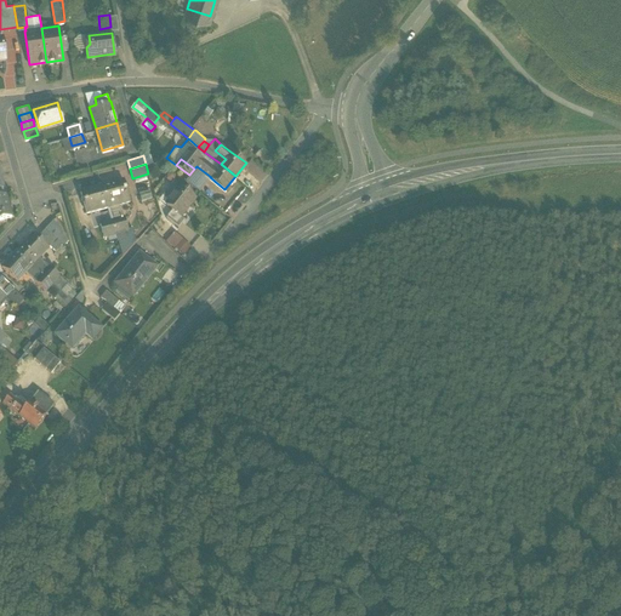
[(211,177),(197,166),(194,169),(189,175),(186,180),(200,190),(210,177),(211,177)]
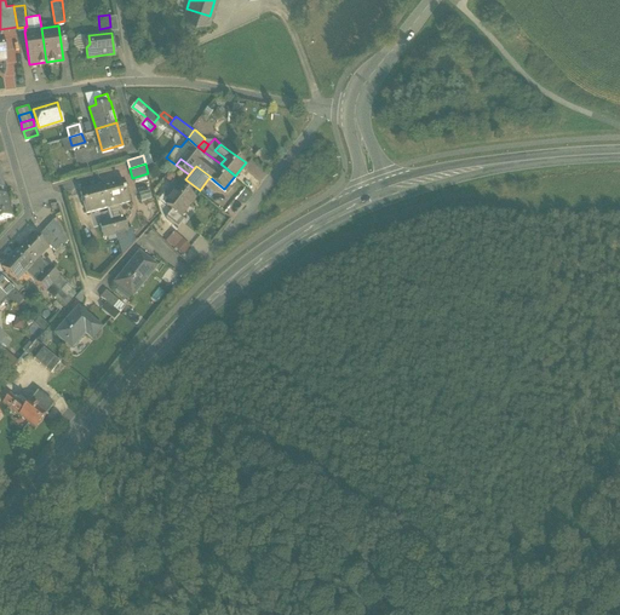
[(124,178),(102,184),(108,205),(118,202),(130,199),(124,178)]
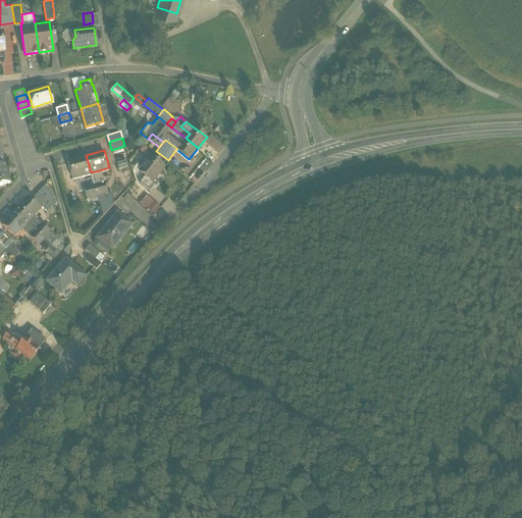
[(146,151),(137,162),(142,167),(151,155),(146,151)]
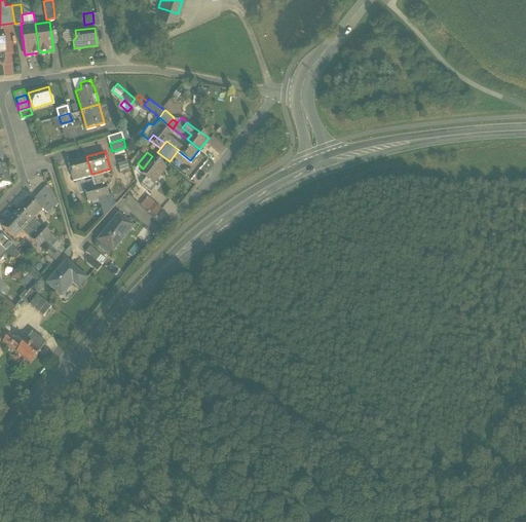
[(86,156),(68,161),(73,179),(91,174),(86,156)]
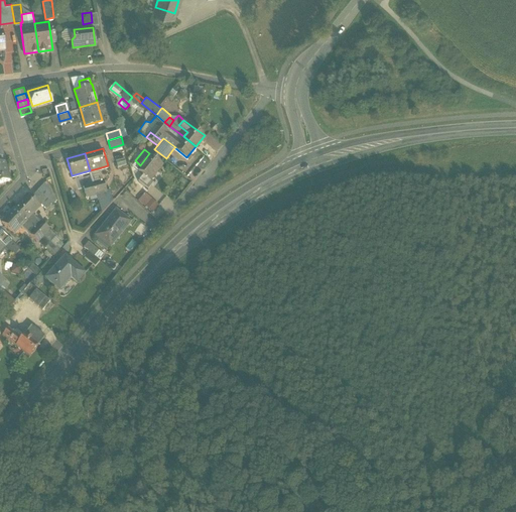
[(140,165),(137,168),(150,178),(162,163),(149,153),(140,165)]
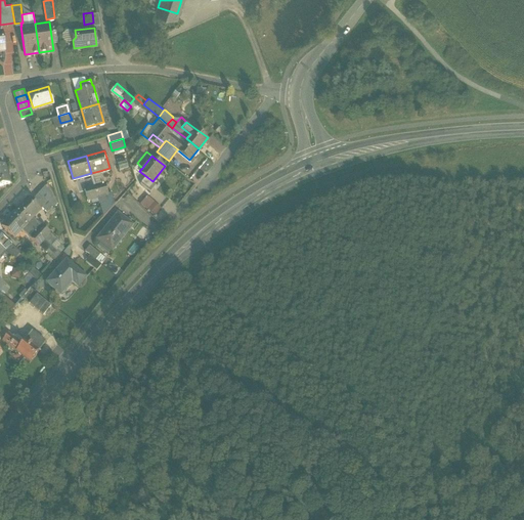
[(0,182),(9,180),(4,162),(0,163),(0,182)]
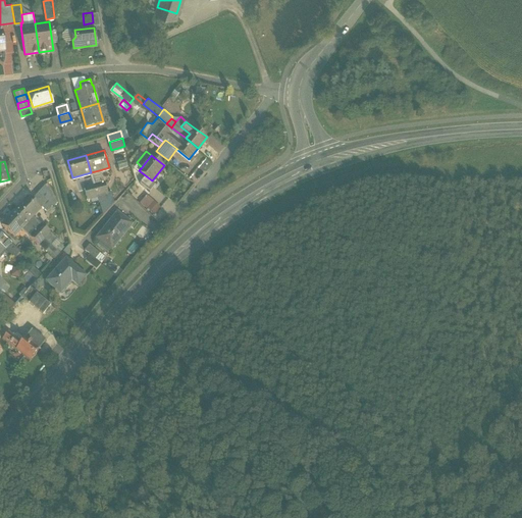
[(99,170),(91,172),(94,185),(103,182),(99,170)]
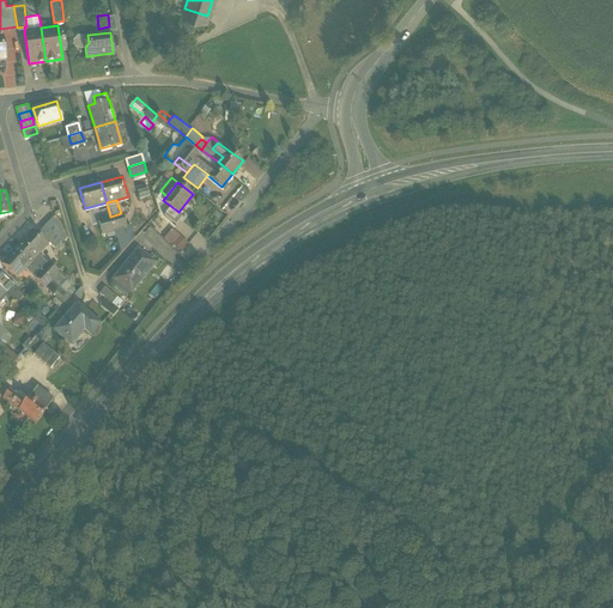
[(178,212),(170,206),(164,213),(176,223),(182,216),(178,212)]
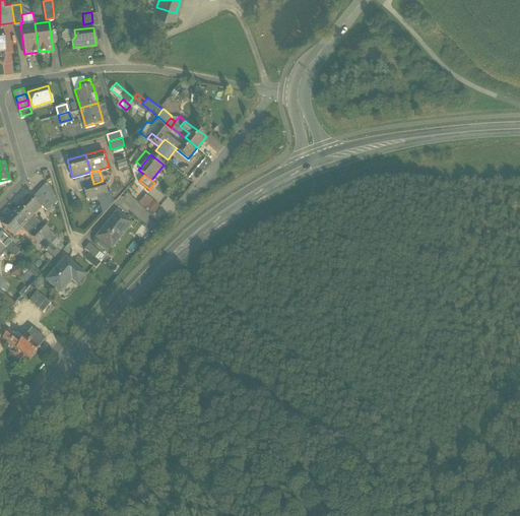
[(103,181),(93,184),(96,194),(104,192),(105,193),(108,192),(104,181),(103,181)]
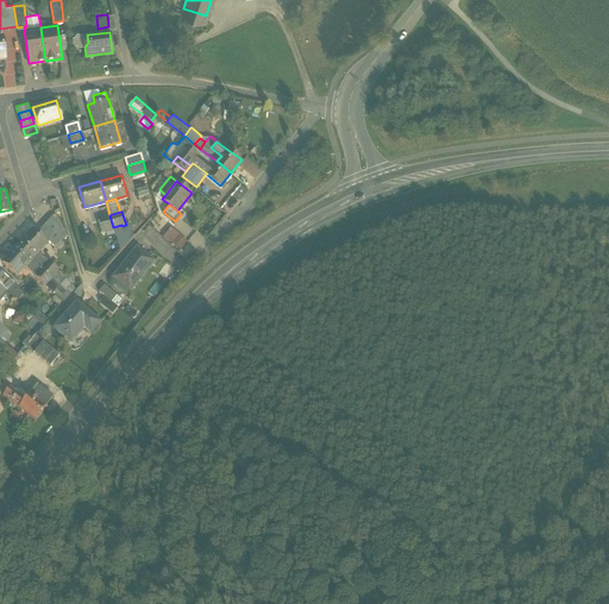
[(52,213),(38,228),(55,244),(61,238),(66,236),(52,213)]
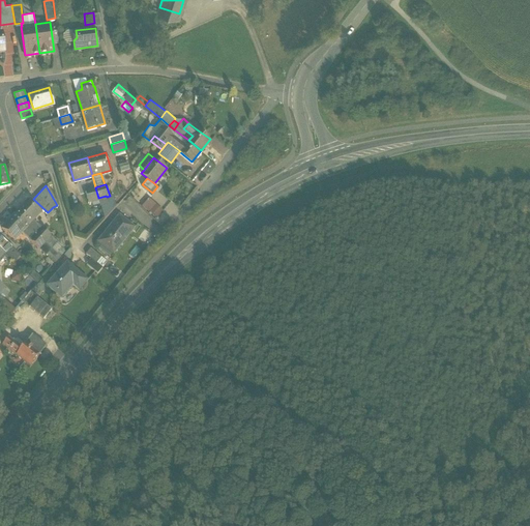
[(95,187),(85,191),(88,201),(98,198),(95,187)]
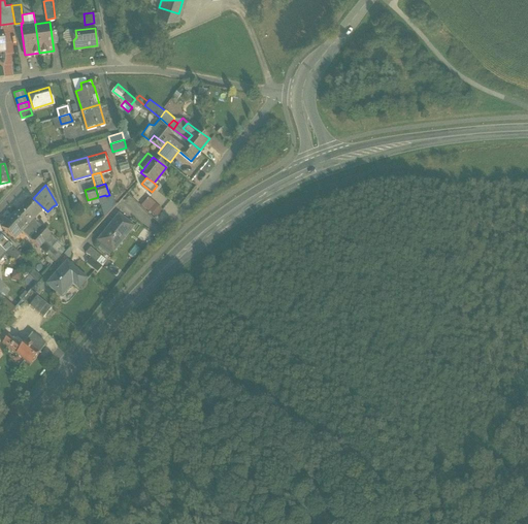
[(147,195),(140,203),(147,209),(149,209),(156,216),(162,207),(147,195)]
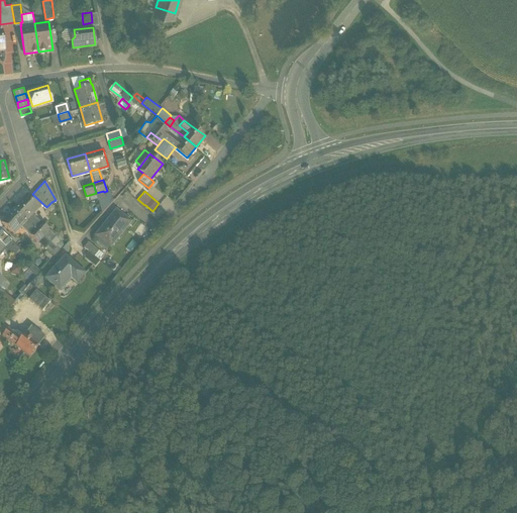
[(39,204),(27,193),(14,207),(43,234),(49,228),(41,220),(40,220),(32,212),(39,204)]
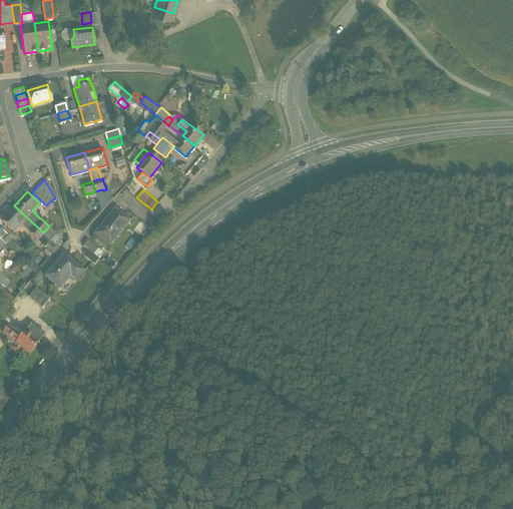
[(97,197),(101,210),(105,205),(102,195),(97,197)]
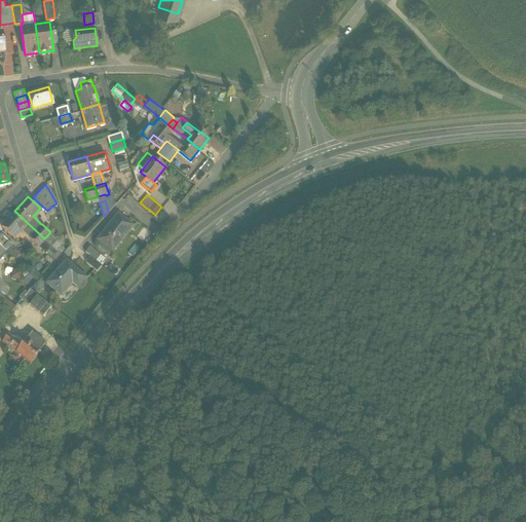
[(44,238),(14,211),(1,225),(14,236),(22,228),(38,245),(44,238)]
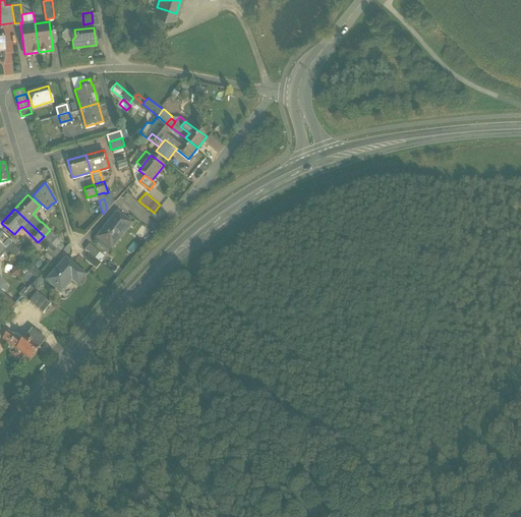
[(117,210),(97,236),(100,239),(110,247),(111,247),(131,222),(117,210)]
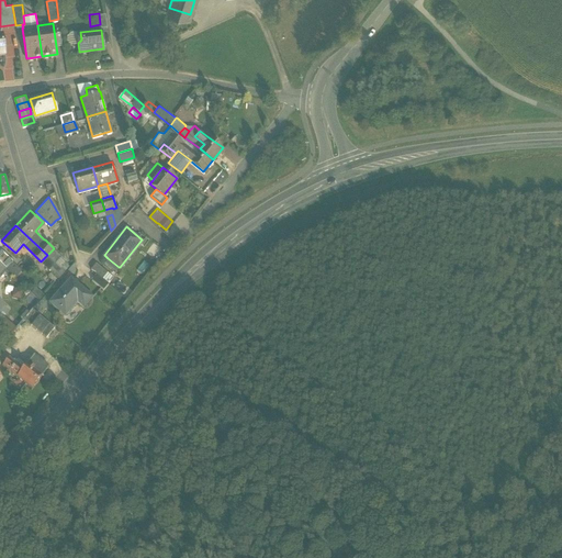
[(12,259),(0,248),(0,261),(6,267),(11,260),(12,259)]
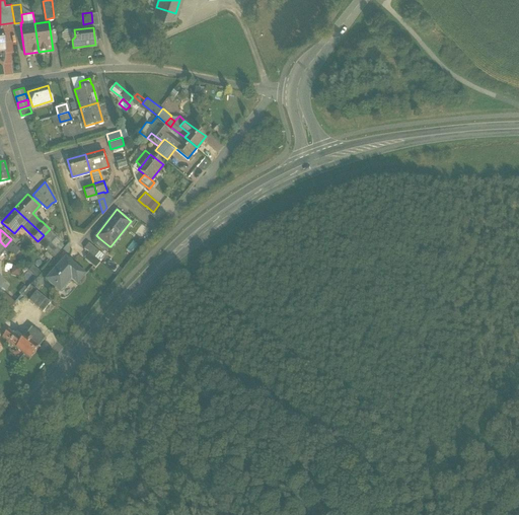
[(57,235),(50,229),(44,235),(51,241),(57,235)]
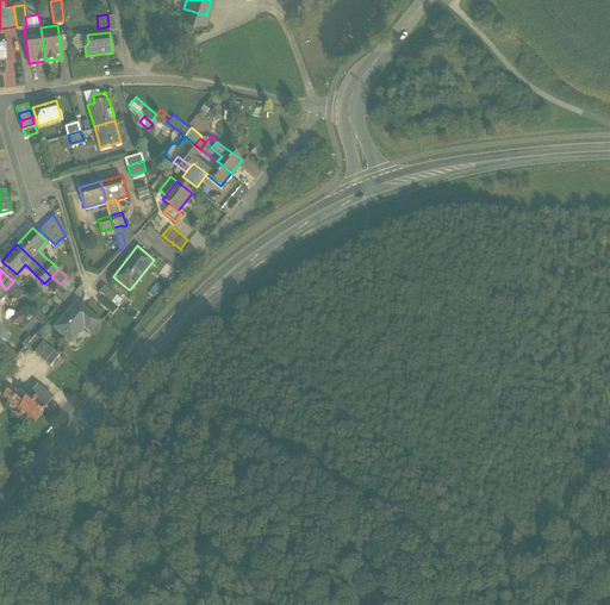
[(60,284),(51,276),(44,284),(53,291),(60,284)]
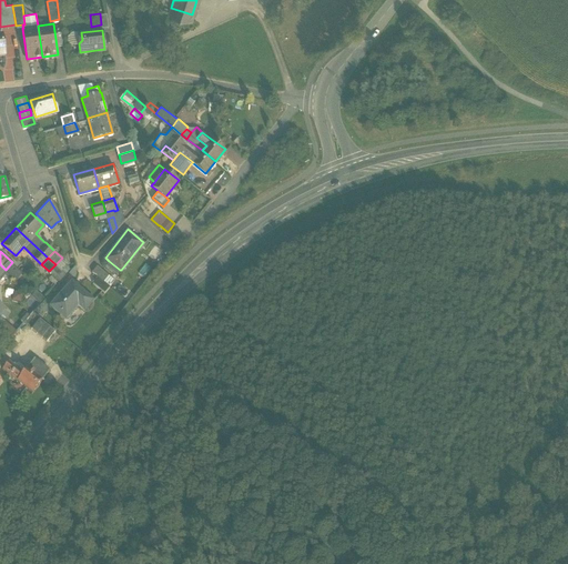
[(120,270),(109,261),(105,264),(117,273),(120,270)]
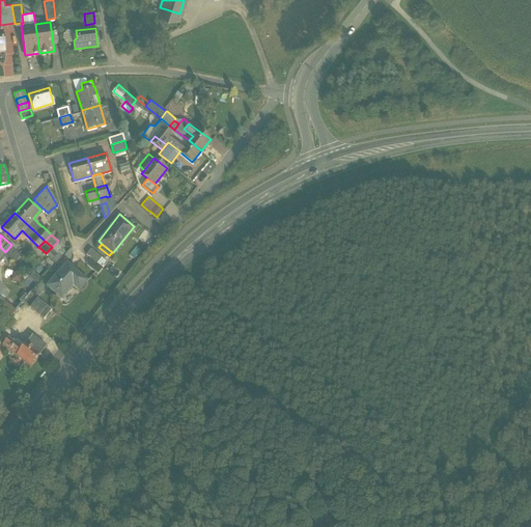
[(10,246),(5,252),(16,261),(21,255),(10,246)]
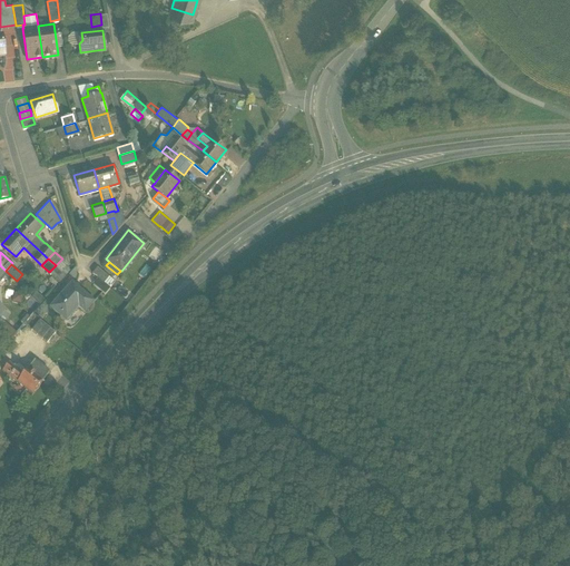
[(108,274),(97,265),(92,271),(98,276),(104,280),(108,274)]
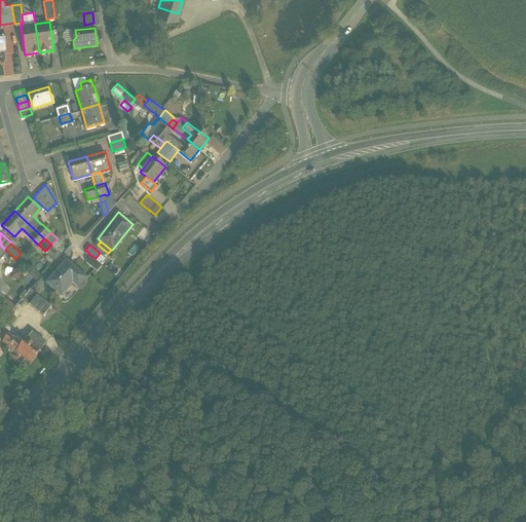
[(96,258),(90,255),(86,261),(97,269),(102,263),(96,258)]
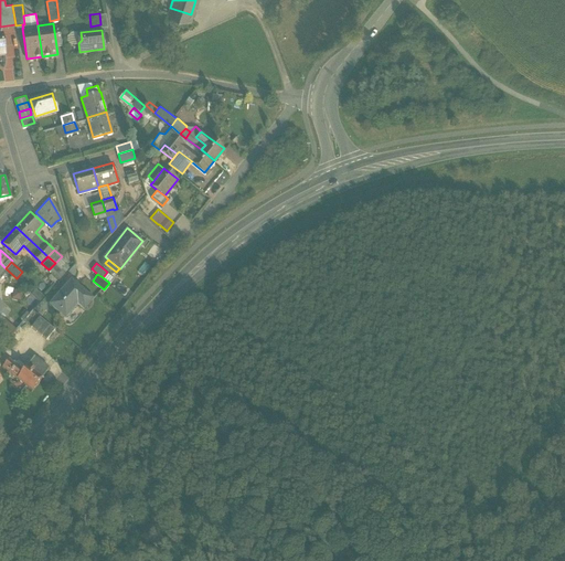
[(77,302),(84,307),(93,297),(72,278),(51,303),(65,316),(77,302)]
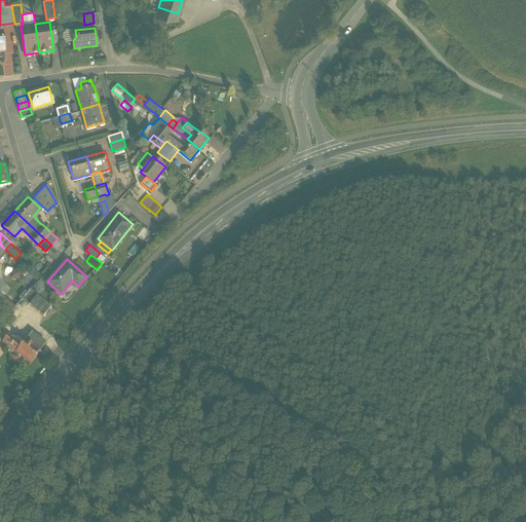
[(36,293),(29,303),(43,313),(50,304),(36,293)]
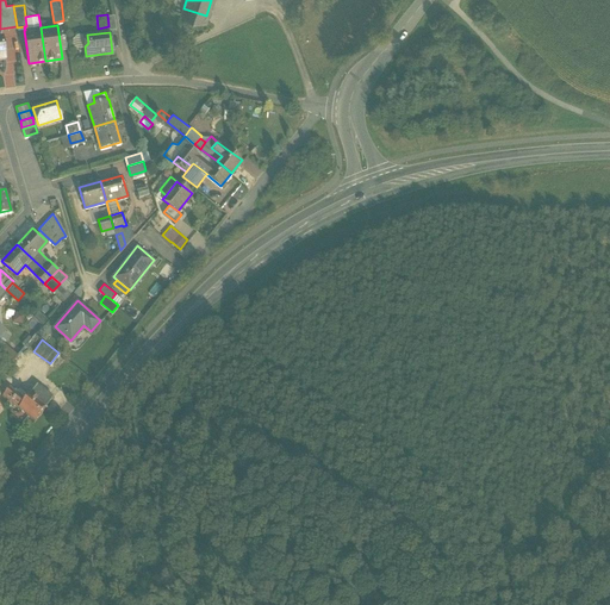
[(30,393),(45,405),(53,395),(37,384),(35,386),(30,393)]
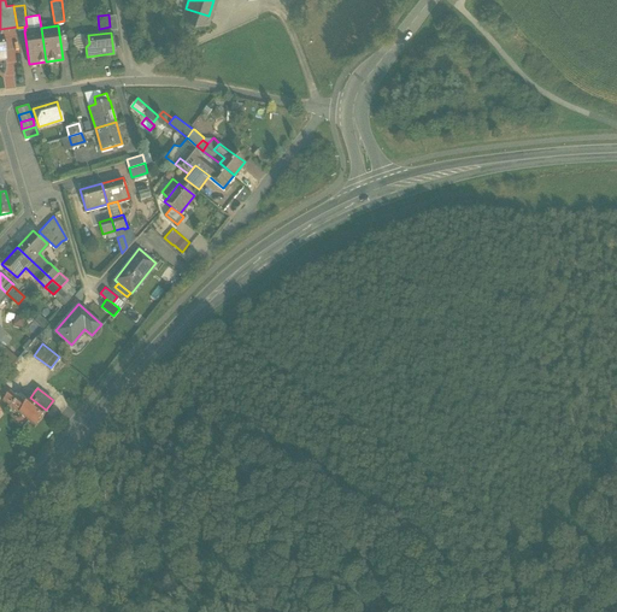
[(18,390),(15,394),(25,402),(30,398),(35,390),(33,389),(27,396),(18,390)]
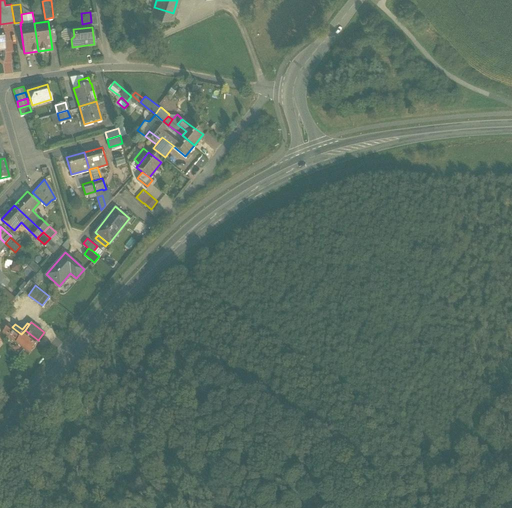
[(2,331),(16,342),(21,334),(12,327),(8,324),(2,331)]
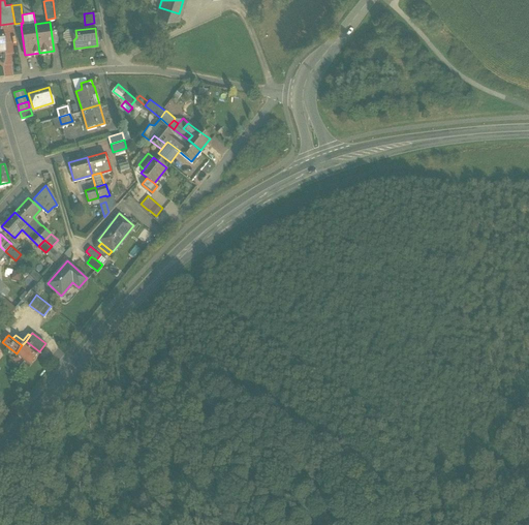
[(17,353),(30,364),(39,351),(26,341),(22,345),(17,353)]
